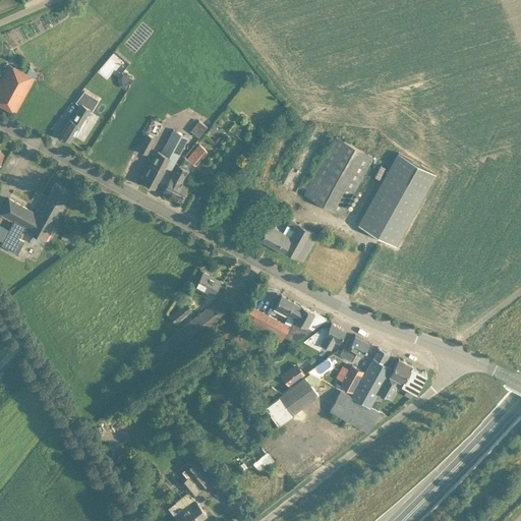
[(0,57),(1,58),(9,52),(0,40),(0,57)]
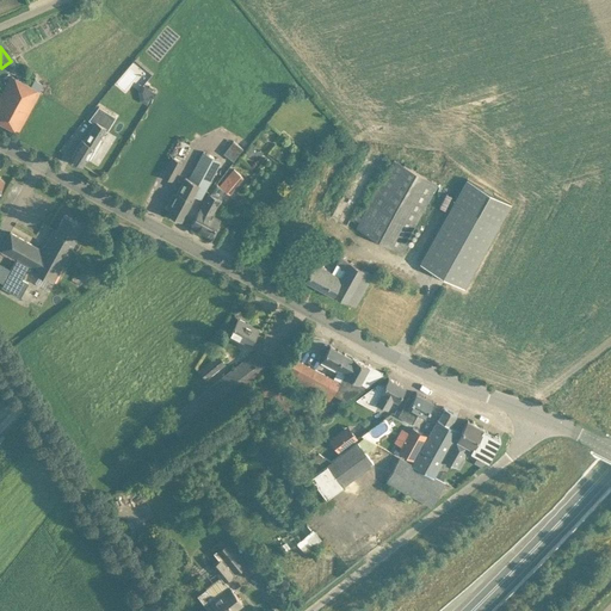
[(0,96),(0,122),(18,131),(39,91),(11,75),(0,96)]
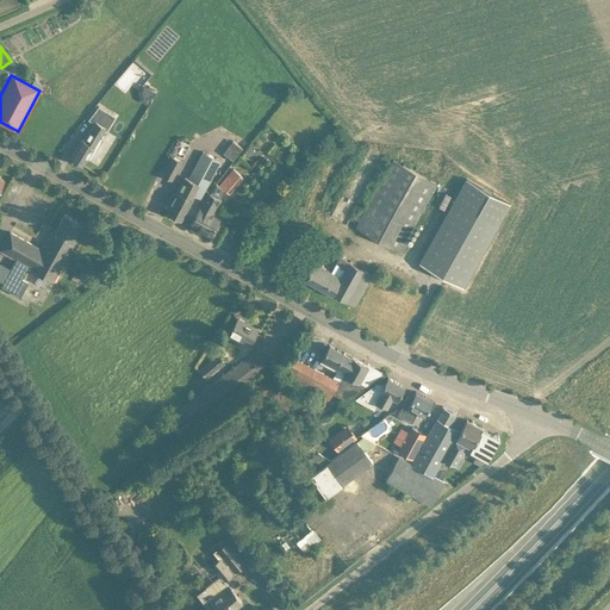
[(82,165),(87,157),(91,160),(103,139),(99,137),(104,129),(106,130),(116,117),(99,106),(88,119),(94,123),(85,141),(82,138),(70,157),(82,165)]
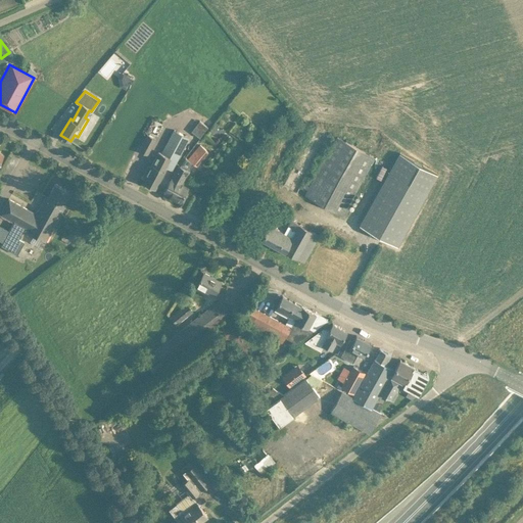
[(181,153),(186,145),(189,138),(175,130),(161,153),(159,152),(143,181),(155,187),(165,168),(172,171),(181,153)]
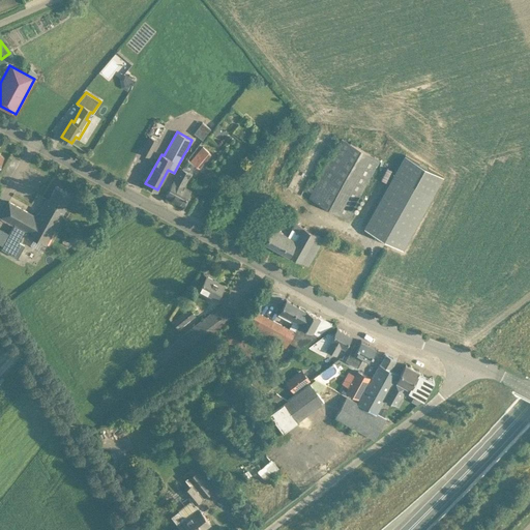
[(149,157),(157,141),(148,136),(140,152),(149,157)]
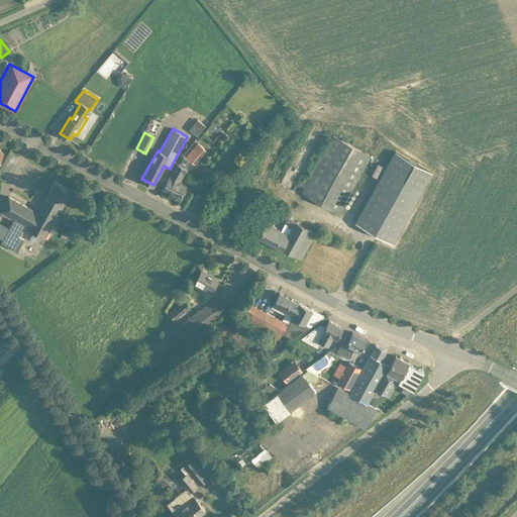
[(301,193),(305,195),(340,214),(370,156),(333,134),(305,185),(301,182),(299,185),(304,188),(301,193)]
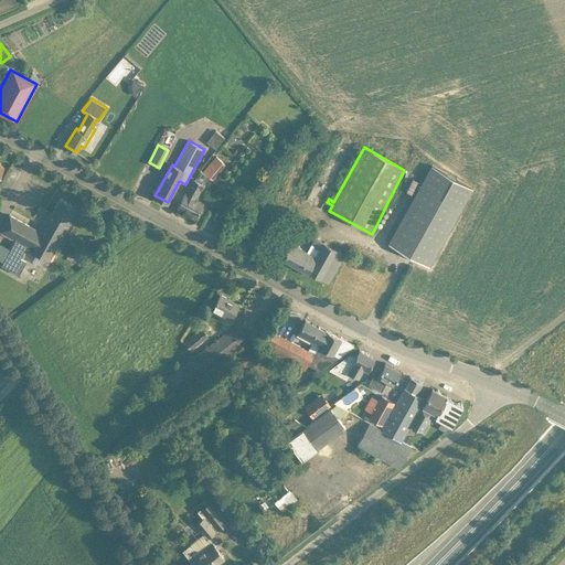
[(194,217),(203,203),(195,199),(203,184),(203,183),(208,176),(212,180),(220,170),(223,164),(214,158),(211,162),(210,161),(201,171),(200,170),(193,179),(177,208),(194,217)]
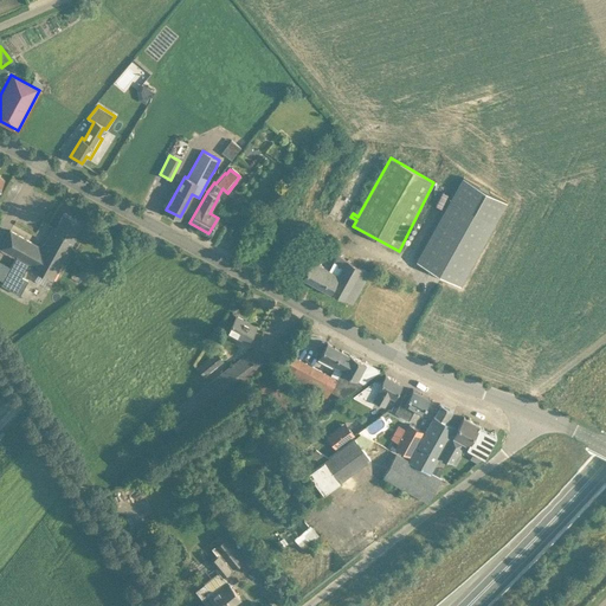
[(507,201),(463,178),(417,260),(461,284),(507,201)]
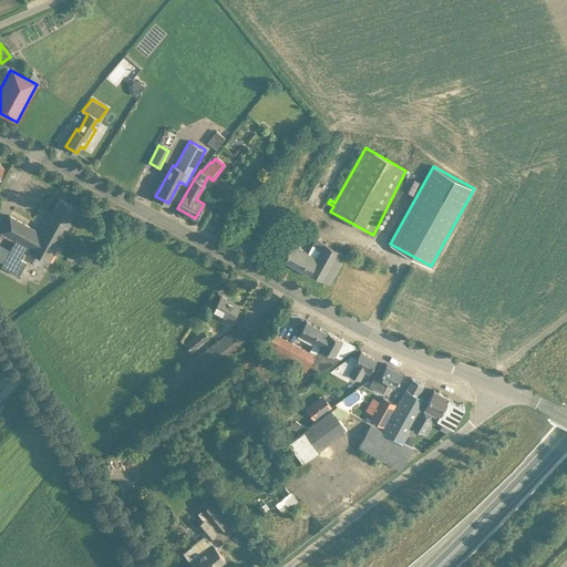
[(50,212),(39,232),(30,248),(31,248),(29,251),(48,263),(64,233),(70,223),(68,222),(76,207),(60,198),(52,213),(50,212)]
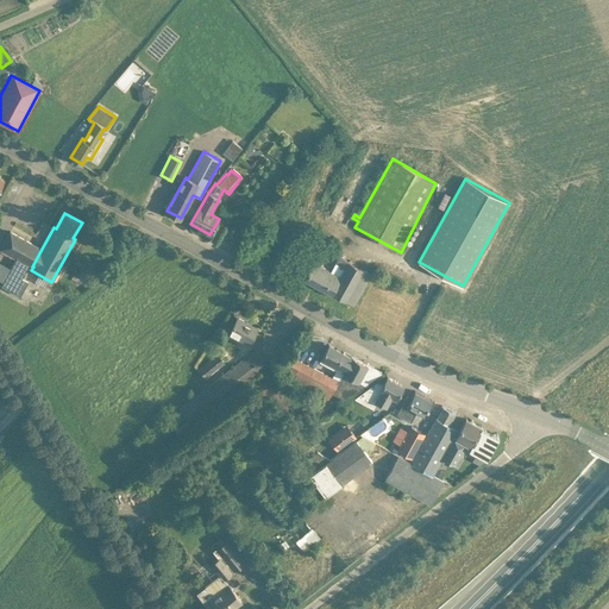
[(20,296),(29,281),(23,277),(29,264),(32,267),(42,249),(10,231),(0,249),(17,258),(1,286),(20,296)]
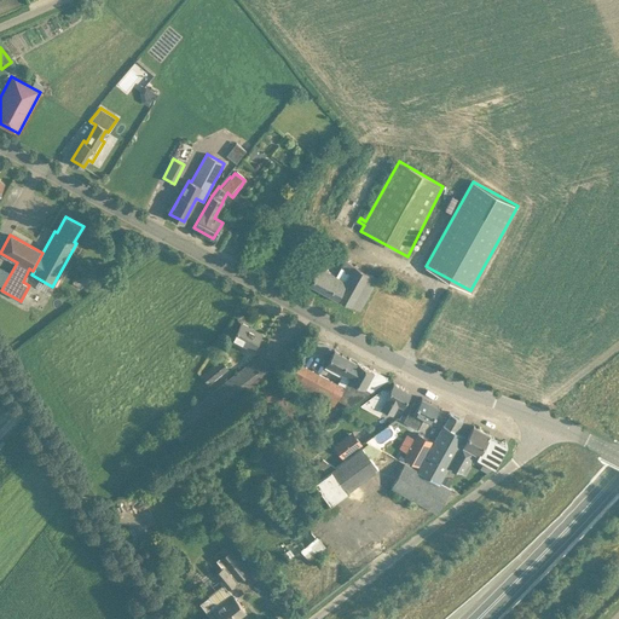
[(116,246),(102,237),(98,244),(113,253),(116,246)]
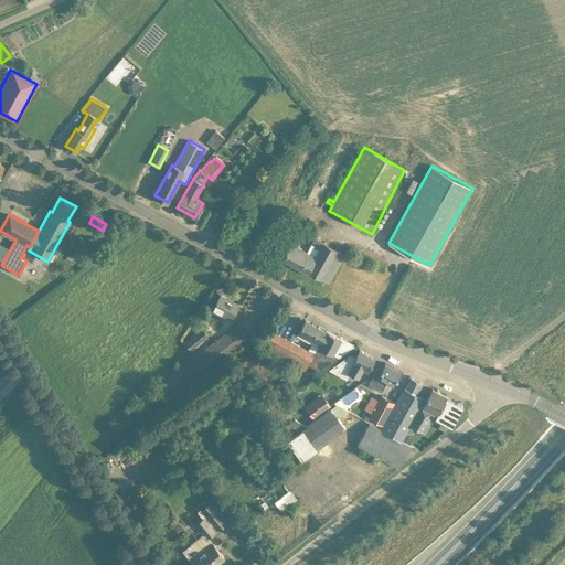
[(321,279),(329,283),(344,254),(313,237),(306,251),(291,243),(283,258),(321,279)]
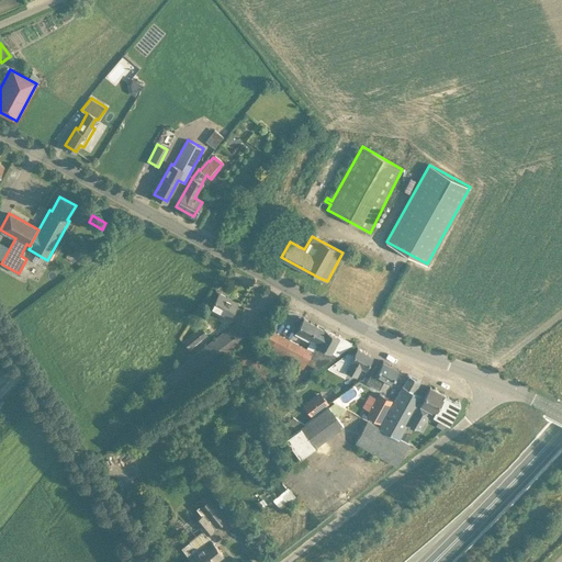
[(231,316),(232,314),(237,304),(226,299),(227,298),(218,292),(212,306),(231,316)]
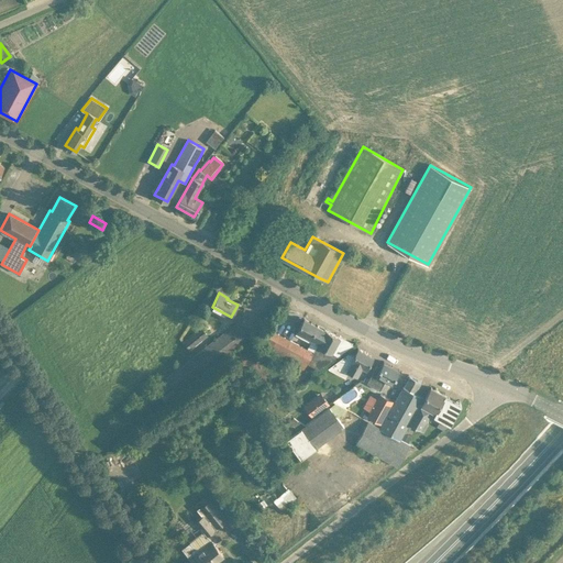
[(306,363),(319,370),(353,344),(326,330),(304,318),(295,334),(309,342),(306,349),(268,328),(260,345),(302,370),(306,363)]
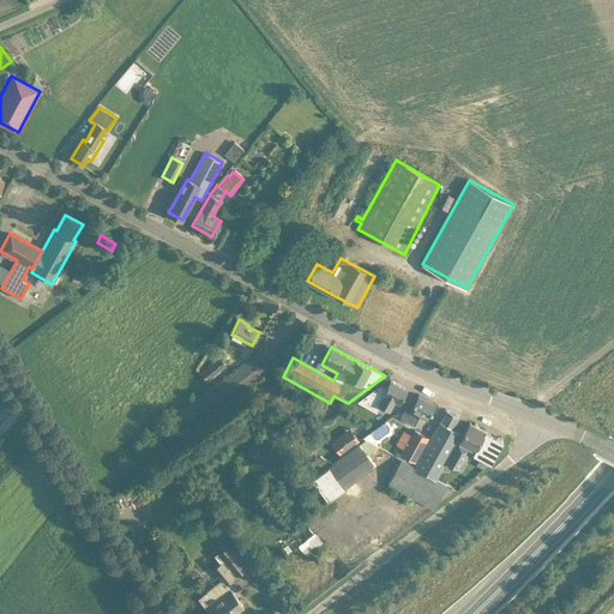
[(258,351),(248,359),(180,411),(192,428),(262,375),(271,368),(258,351)]
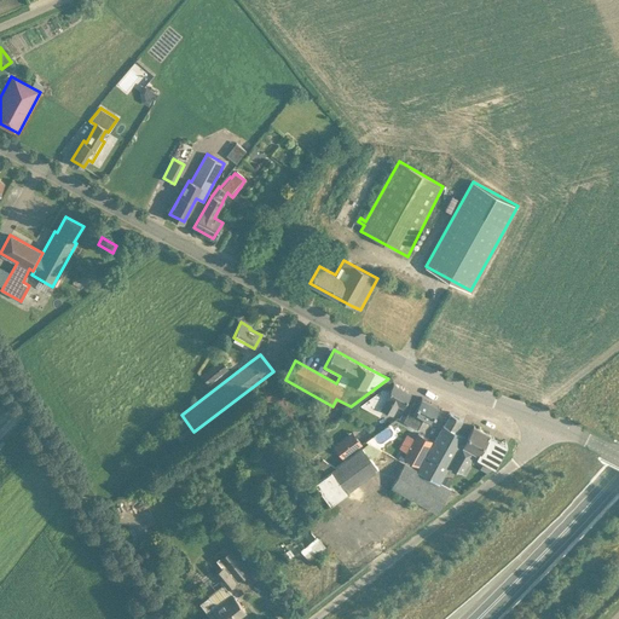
[(208,385),(227,369),(220,359),(201,374),(208,385)]
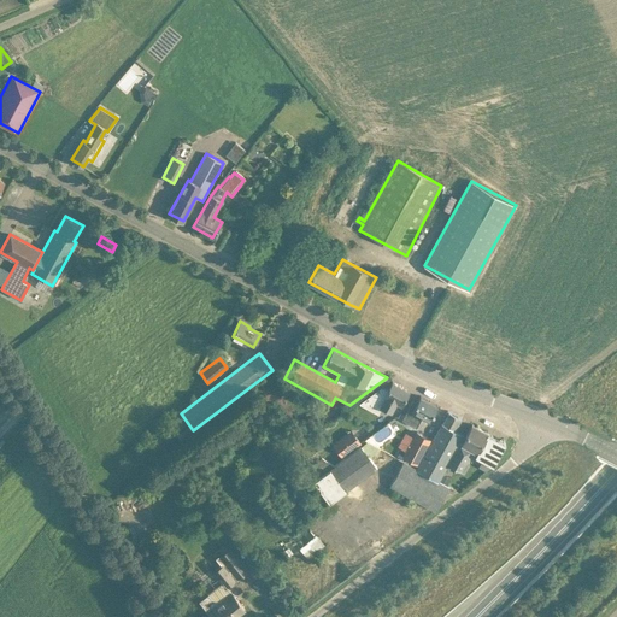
[(381,387),(368,397),(381,404),(380,405),(391,410),(395,401),(401,404),(409,391),(392,381),(387,391),(381,387)]
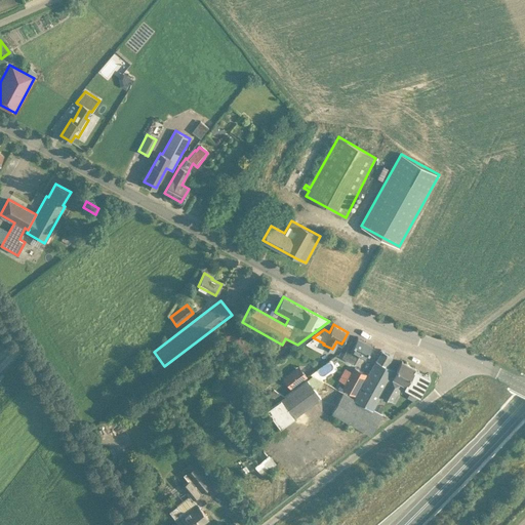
[(357,336),(357,337),(354,341),(351,340),(341,357),(354,364),(359,354),(365,357),(372,345),(357,336)]
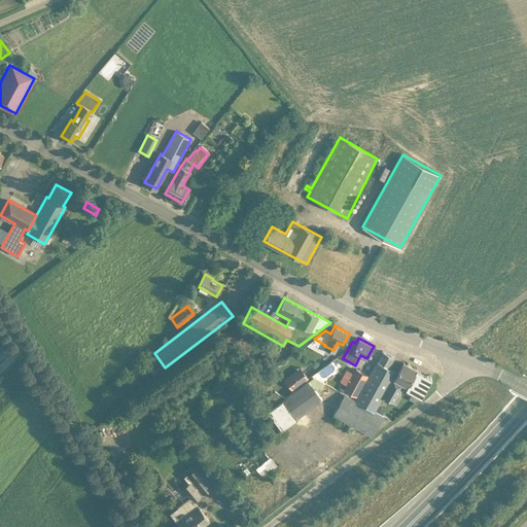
[(374,413),(375,412),(382,397),(383,396),(394,371),(388,367),(393,357),(383,351),(356,400),(355,402),(374,413)]
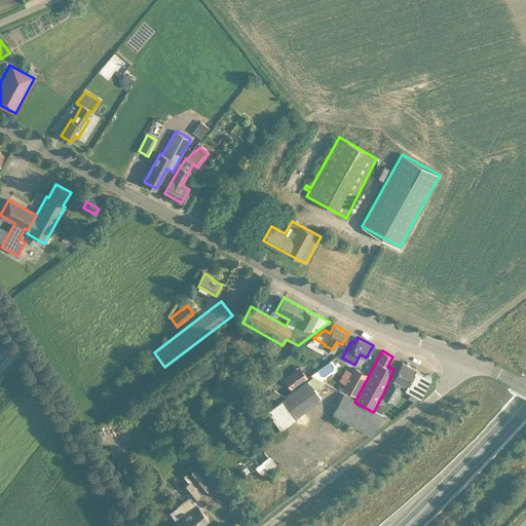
[(264,369),(271,363),(264,354),(257,361),(264,369)]
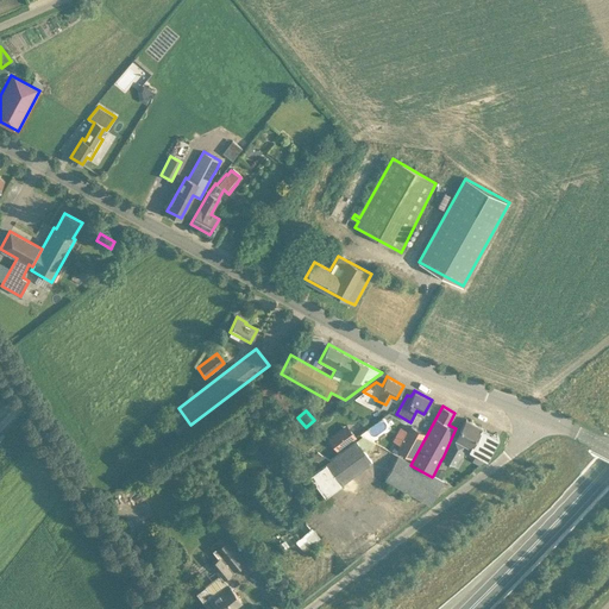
[(498,437),(468,420),(466,419),(456,437),(453,435),(457,429),(456,428),(443,458),(457,468),(463,457),(462,457),(466,446),(469,447),(468,449),(487,459),(498,437)]
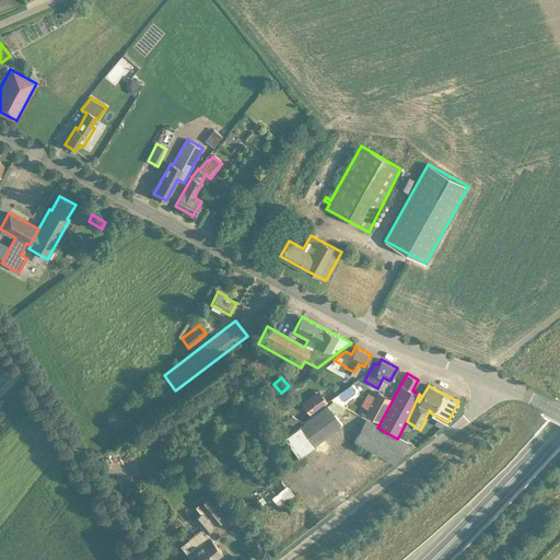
[(319,391),(303,403),(310,412),(326,400),(319,391)]
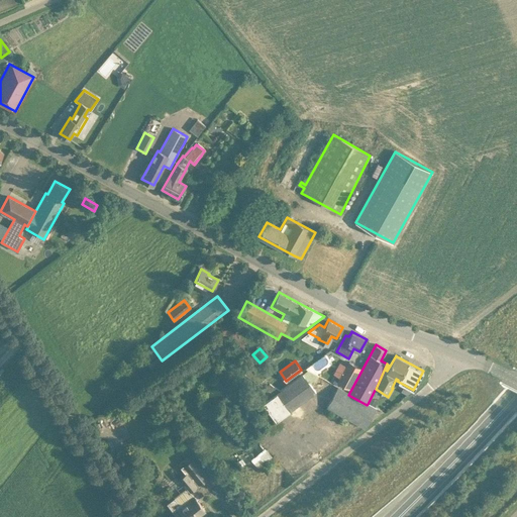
[(348,362),(337,382),(349,389),(360,368),(348,362)]
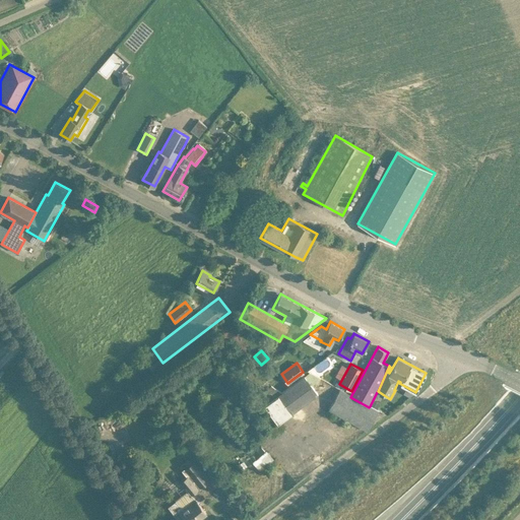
[(317,393),(311,385),(320,378),(309,372),(305,376),(281,392),(271,385),(258,395),(264,405),(277,423),(317,393)]
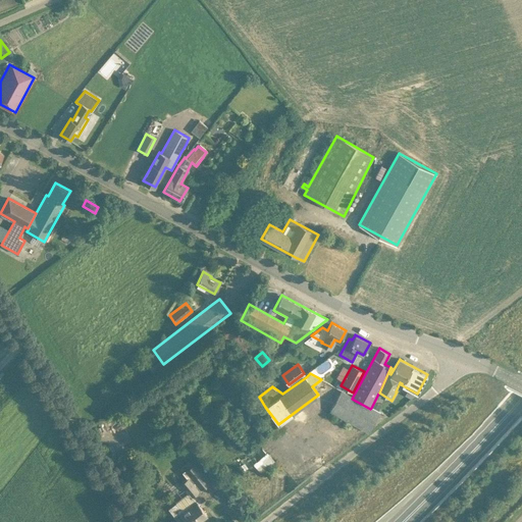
[(249,374),(247,378),(249,380),(264,390),(267,385),(253,375),(252,376),(249,374)]
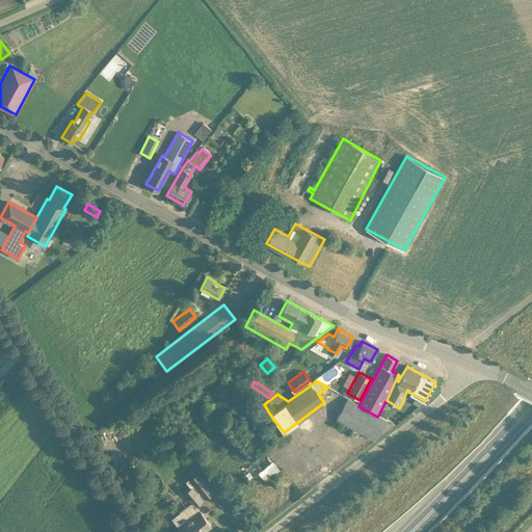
[(336,419),(375,441),(376,441),(388,420),(378,416),(377,417),(358,406),(360,404),(348,398),(336,419)]
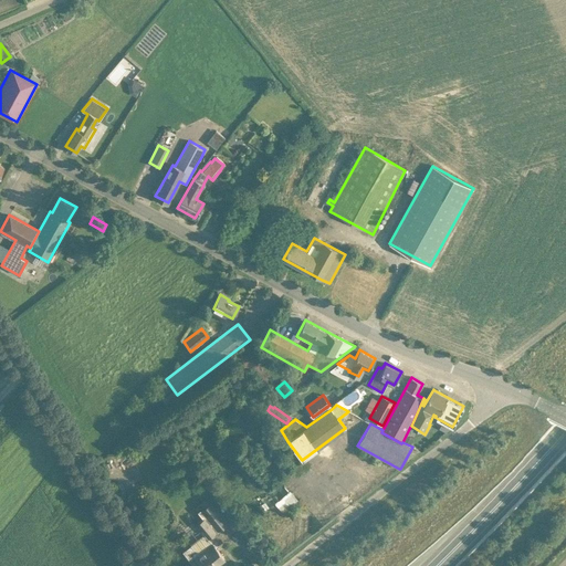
[(254,447),(259,452),(275,438),(271,433),(254,447)]
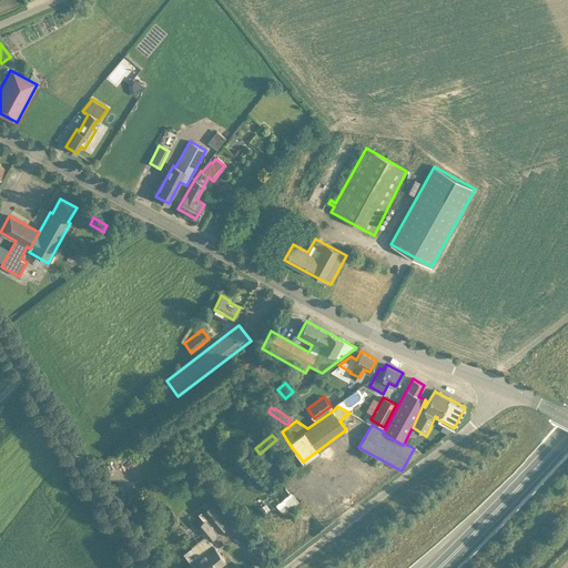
[(155,442),(154,449),(161,450),(163,444),(155,442)]
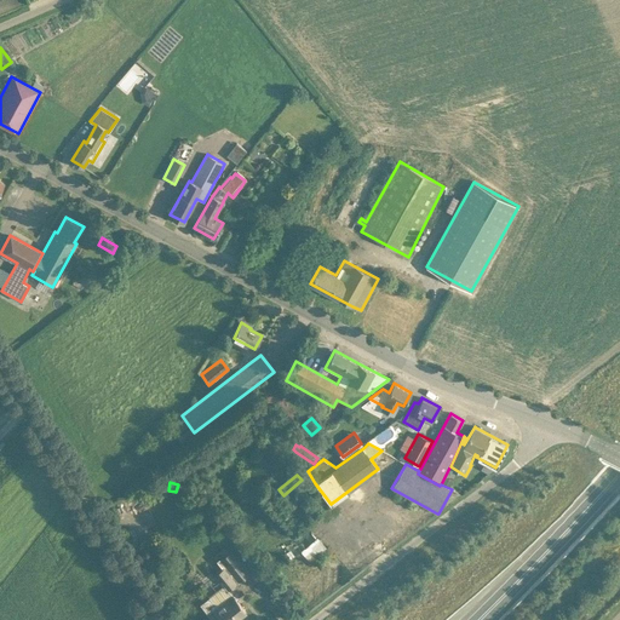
[(300,551),(311,562),(327,546),(317,535),(300,551)]
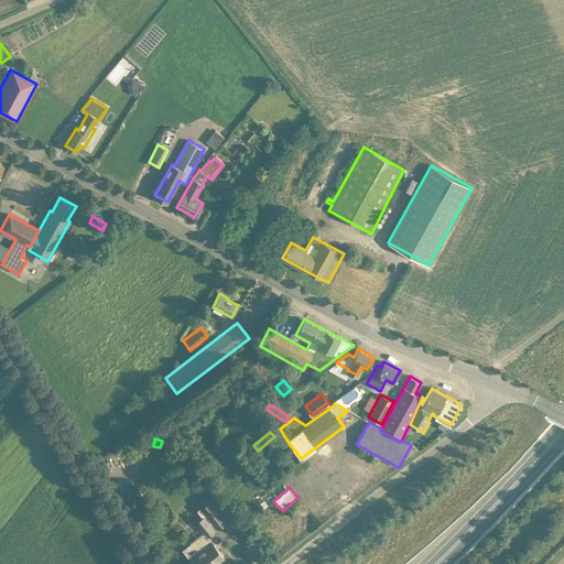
[(207,535),(226,520),(210,499),(197,509),(203,516),(195,521),(204,532),(182,550),(188,557),(193,563),(210,563),(223,555),(210,540),(207,535)]
